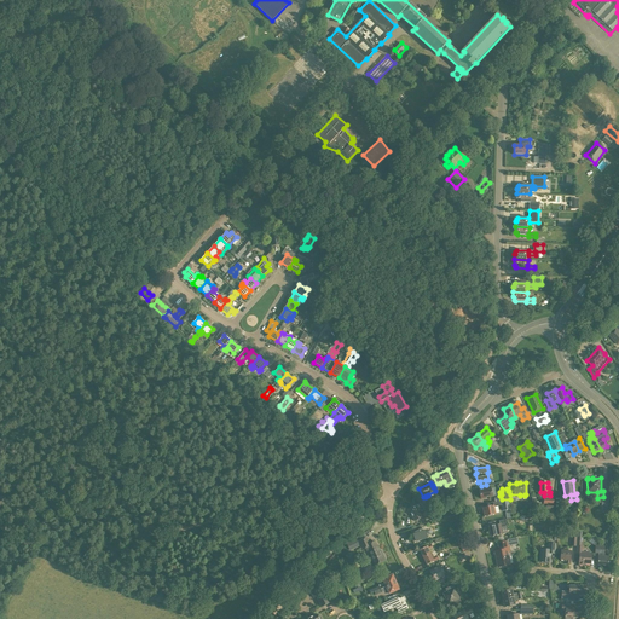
[(492,497),(491,489),(479,491),(481,499),(492,497)]
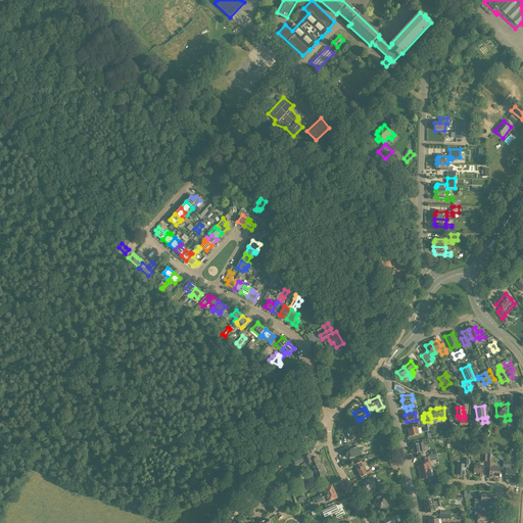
[(355,429),(358,428),(362,427),(362,426),(359,420),(352,423),(355,429)]
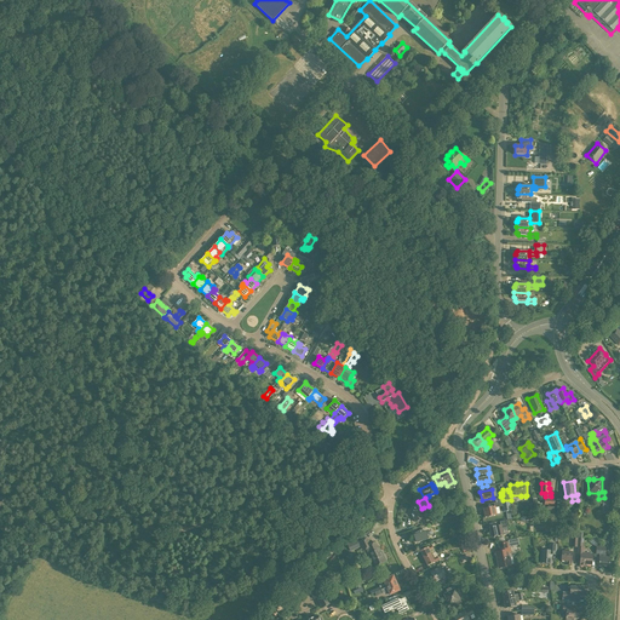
[(554,511),(555,499),(545,499),(545,505),(547,505),(547,510),(554,511)]
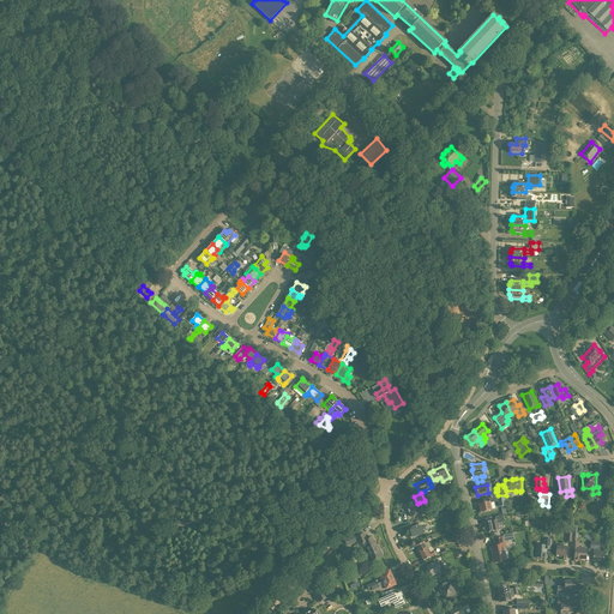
[(498,507),(506,506),(505,497),(497,498),(498,507)]
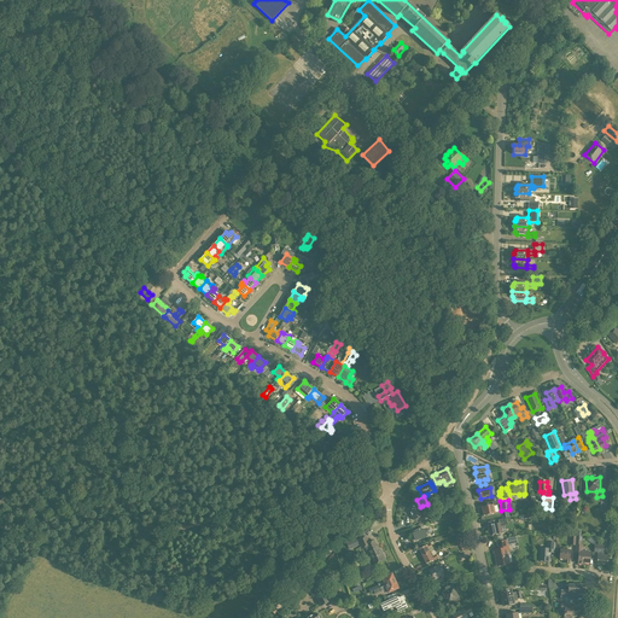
[(430,518),(426,511),(420,513),(417,503),(406,508),(408,514),(409,513),(414,520),(418,518),(420,523),(430,518)]
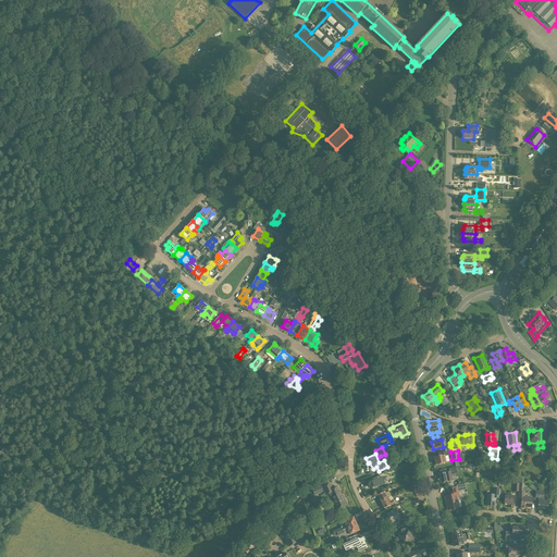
[(434,458),(436,465),(446,462),(445,456),(434,458)]
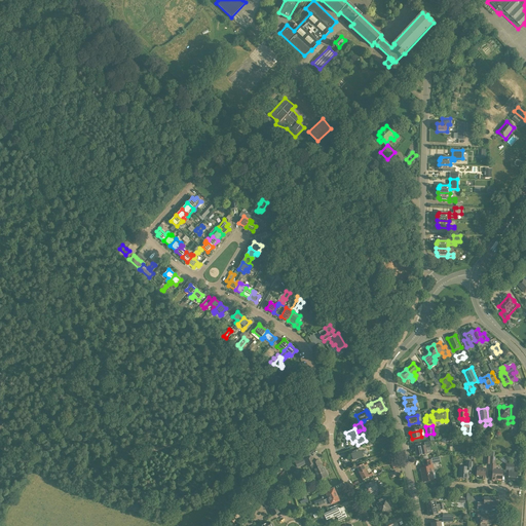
[(426,454),(425,450),(425,448),(430,447),(429,442),(424,443),(424,446),(421,447),(415,448),(416,452),(414,452),(415,456),(416,456),(426,454)]
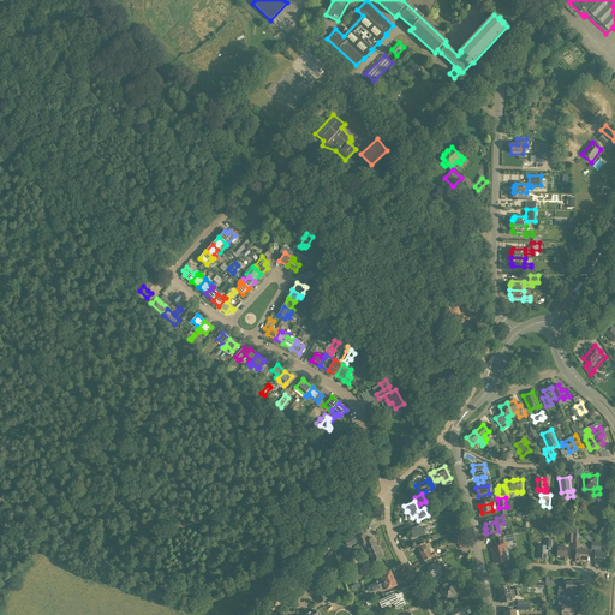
[(421,521),(411,524),(413,529),(412,529),(413,530),(410,531),(412,538),(424,533),(422,527),(421,527),(419,525),(421,524),(421,521)]
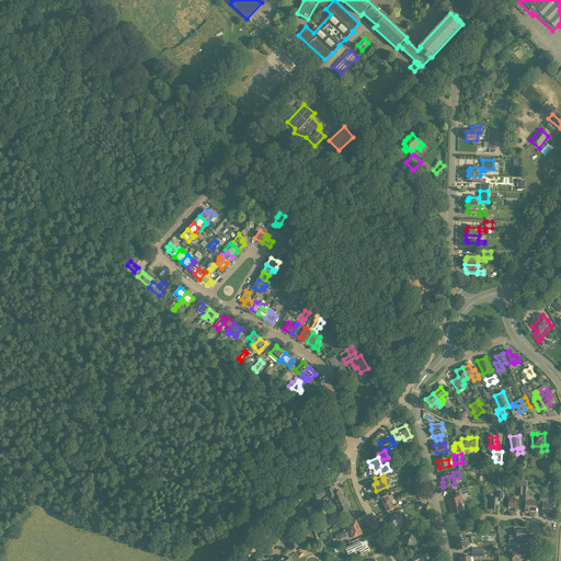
[(528,488),(523,487),(522,495),(522,503),(525,503),(525,512),(529,512),(530,512),(535,512),(536,502),(528,501),(529,495),(528,495),(528,488)]
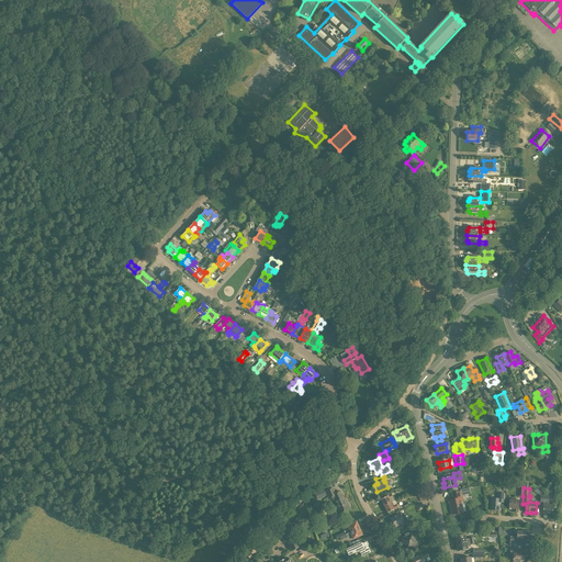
[(325,492),(329,499),(333,497),(340,514),(350,509),(347,501),(345,501),(340,492),(336,494),(333,489),(325,492)]
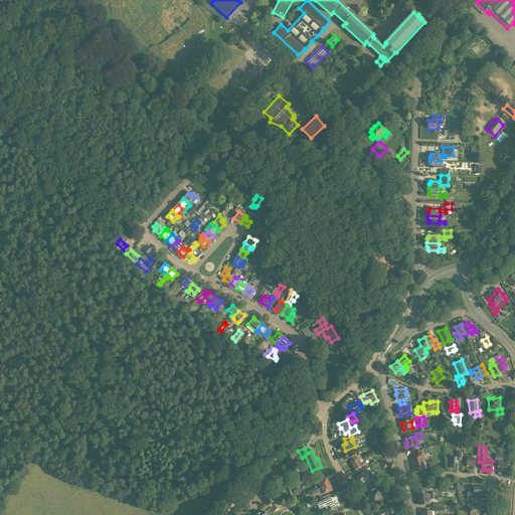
[(431,448),(422,450),(422,451),(414,453),(415,459),(411,459),(412,464),(414,472),(423,470),(421,460),(424,460),(423,454),(432,453),(431,448)]
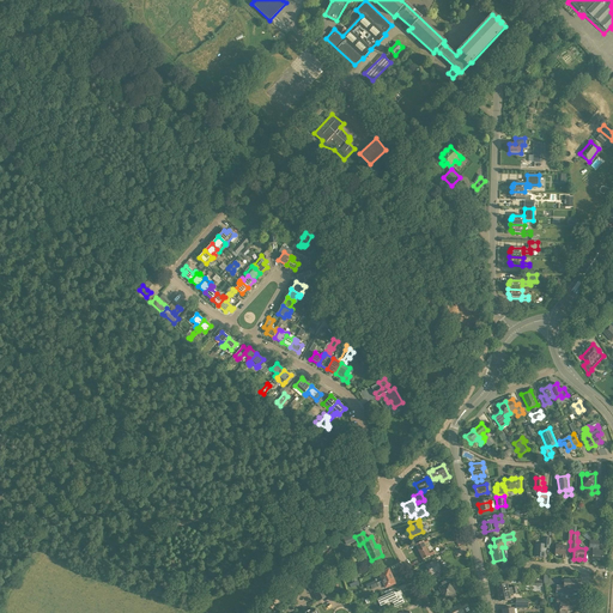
[(344,539),(346,545),(356,541),(352,534),(344,539)]
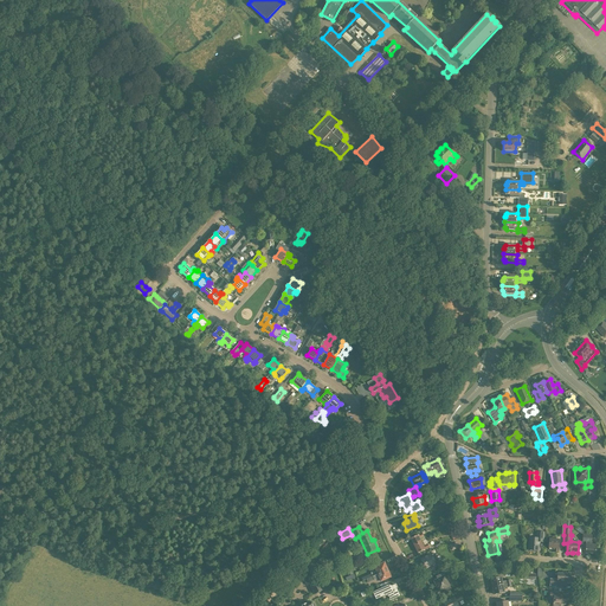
[(411,543),(412,547),(423,542),(420,539),(424,537),(421,533),(411,539),(412,542),(411,543)]
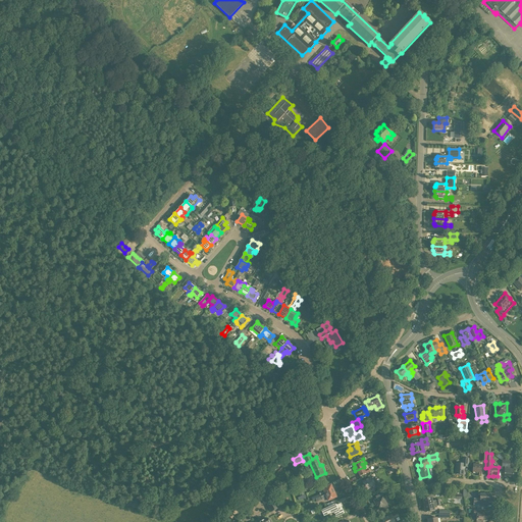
[(464,467),(468,467),(469,459),(463,459),(462,464),(456,464),(456,474),(464,474),(464,467)]
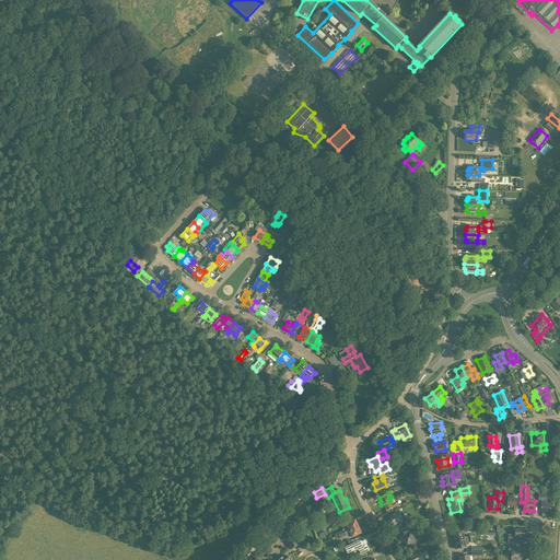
[(550,503),(547,503),(547,494),(538,493),(538,500),(541,501),(540,512),(550,512),(550,503)]
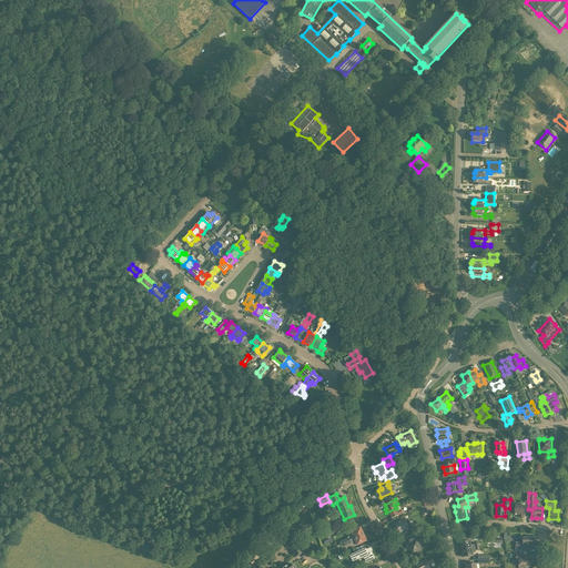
[(519,517),(523,518),(524,506),(515,505),(515,516),(519,516),(519,517)]
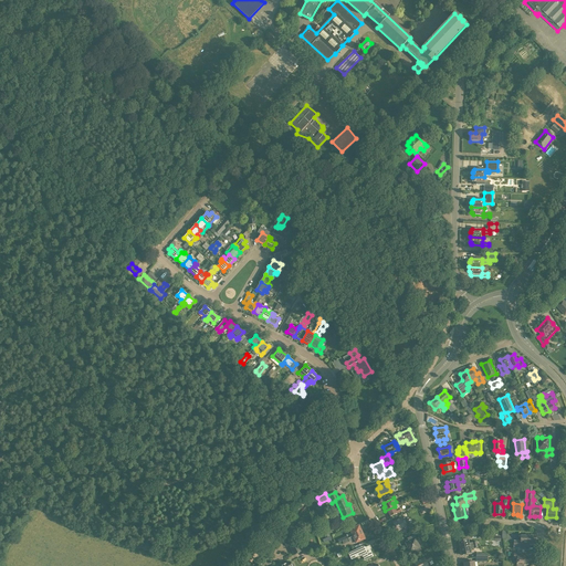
[(396,510),(395,506),(385,511),(387,514),(388,513),(390,516),(400,512),(399,507),(396,510)]
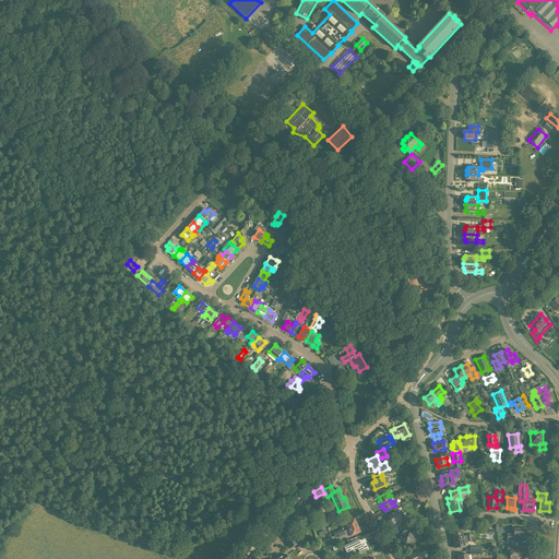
[(402,523),(401,521),(405,519),(401,510),(388,516),(390,521),(391,523),(392,524),(395,523),(396,525),(397,525),(399,526),(400,526),(401,525),(402,524),(402,523)]
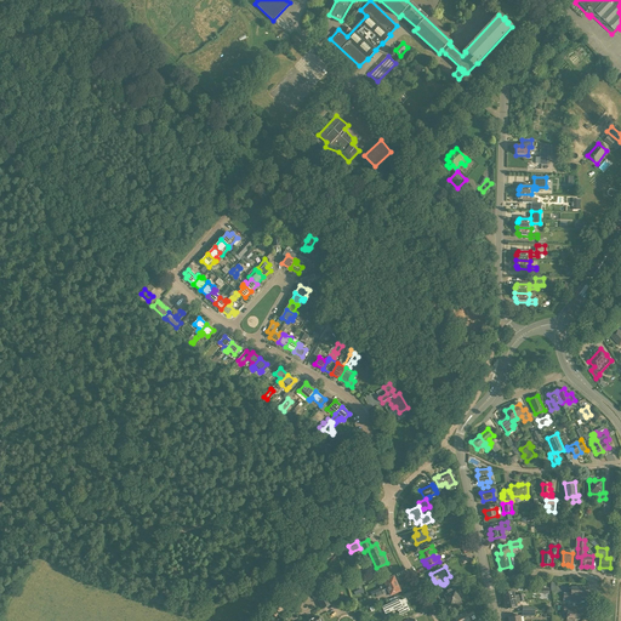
[(377,593),(380,592),(397,585),(396,581),(397,581),(394,577),(394,576),(383,581),(385,585),(376,590),(377,593)]
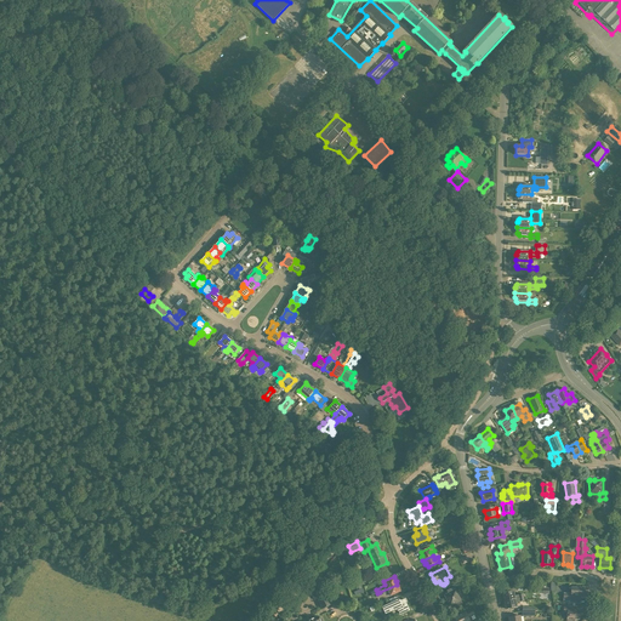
[(311,587),(315,600),(319,598),(323,609),(330,605),(320,582),(311,587)]
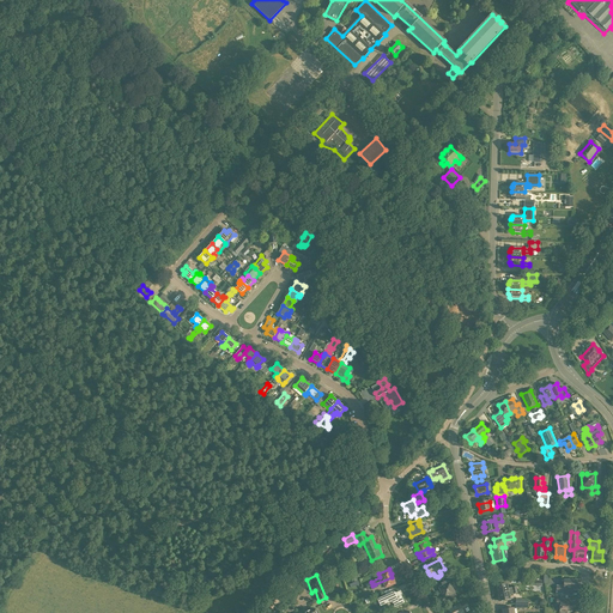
[(393,580),(392,577),(375,584),(375,586),(377,584),(378,587),(383,586),(384,588),(395,584),(395,583),(394,580),(393,580)]
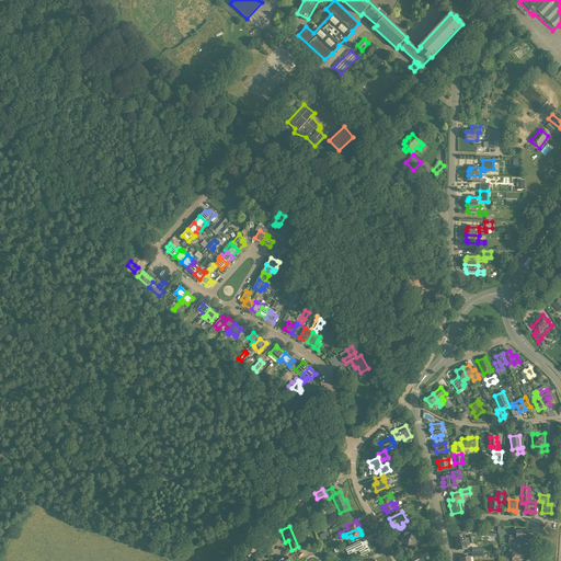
[(401,538),(403,542),(414,538),(410,530),(404,534),(405,536),(401,538)]
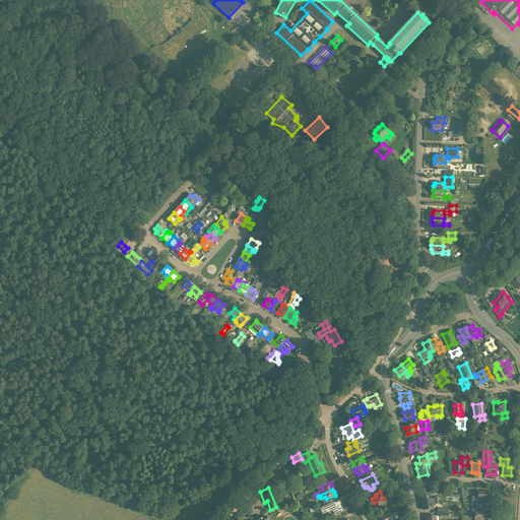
[(472,502),(480,503),(480,499),(488,499),(489,493),(478,492),(478,498),(472,498),(472,502)]
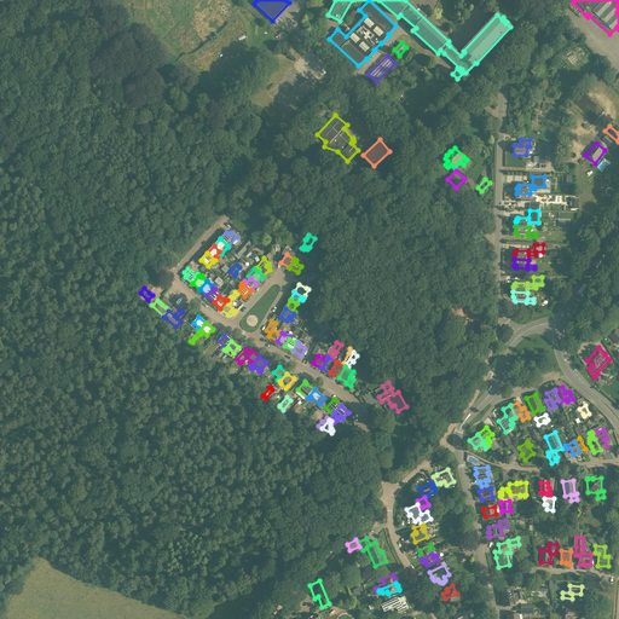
[(502,596),(503,600),(522,595),(521,593),(516,593),(516,594),(513,595),(512,590),(502,591),(502,593),(501,594),(502,596)]
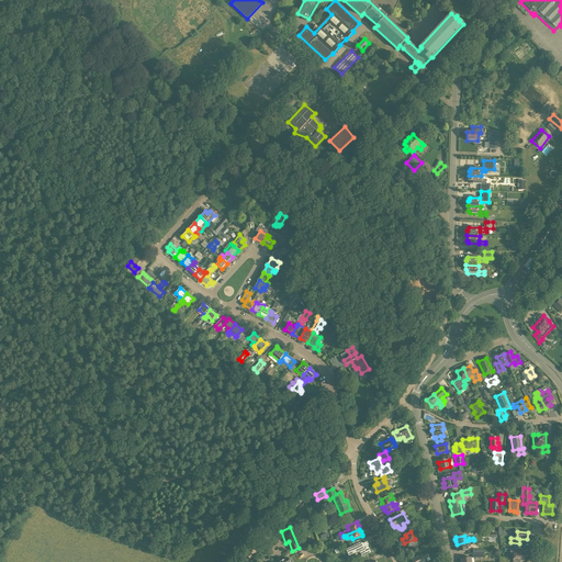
[(418,546),(415,539),(404,543),(407,549),(411,547),(412,549),(418,546)]
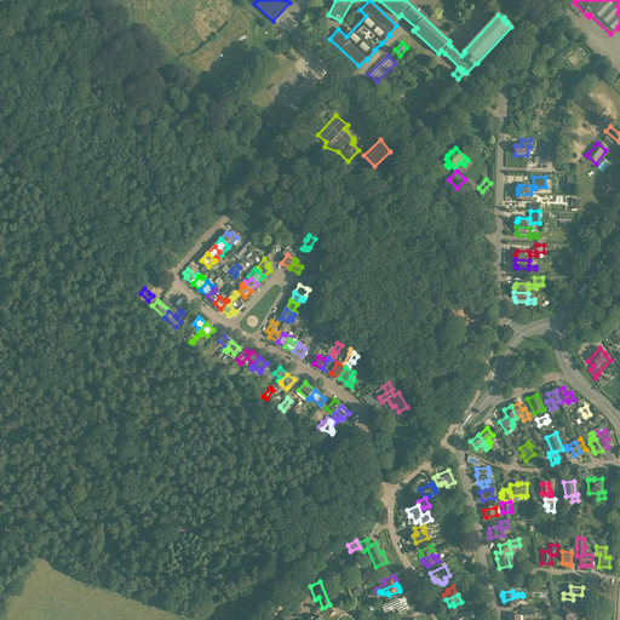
[(515,602),(516,601),(518,601),(523,600),(523,596),(504,601),(505,604),(504,604),(504,607),(505,607),(505,608),(514,607),(516,606),(515,602)]
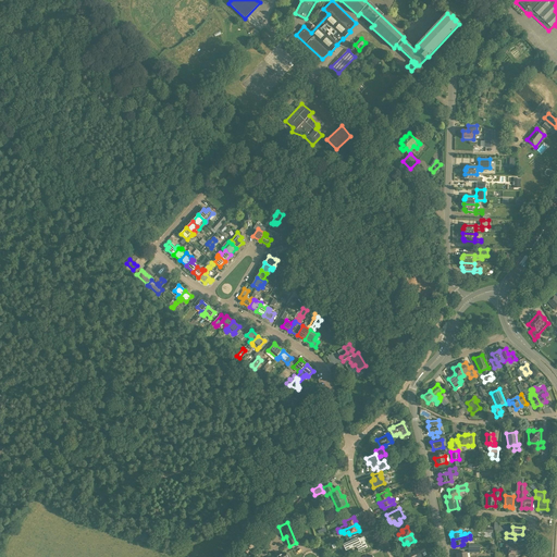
[(355,540),(346,544),(348,548),(349,547),(351,547),(353,547),(355,547),(356,547),(357,547),(357,548),(358,549),(358,552),(367,547),(362,537),(359,540),(359,539),(358,539),(357,539),(356,539),(355,540)]
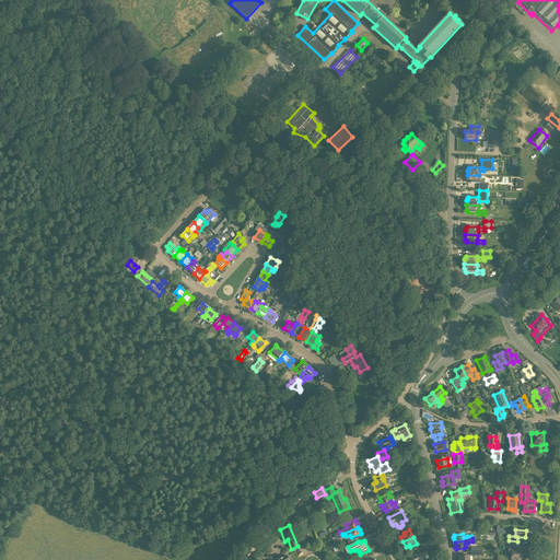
[(522,551),(516,550),(516,547),(509,547),(509,552),(512,552),(511,559),(517,559),(518,558),(522,558),(522,551)]
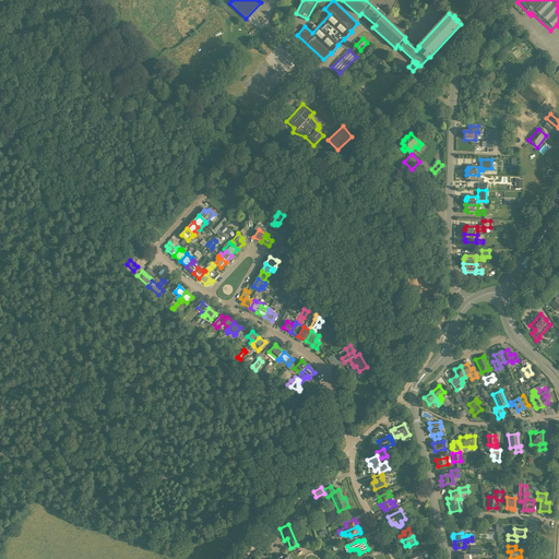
[(423,556),(427,554),(425,549),(409,556),(411,558),(424,558),(425,558),(423,556)]
